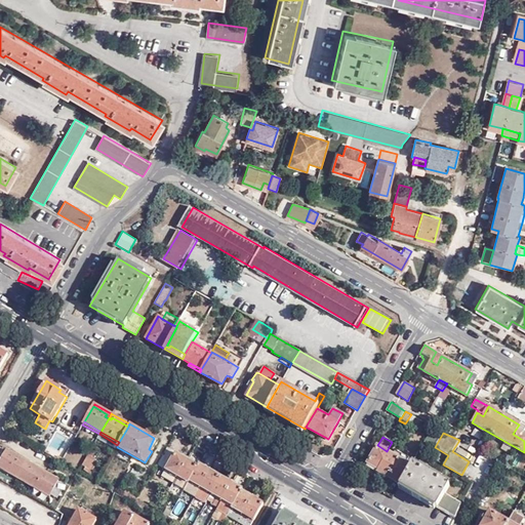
[(433,445),(427,441),(421,449),(429,452),(433,445)]
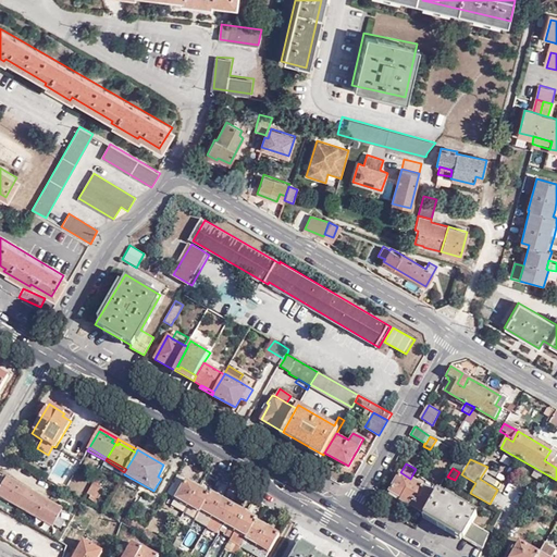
[(397,498),(400,500),(412,480),(410,479),(400,472),(388,493),(397,498)]
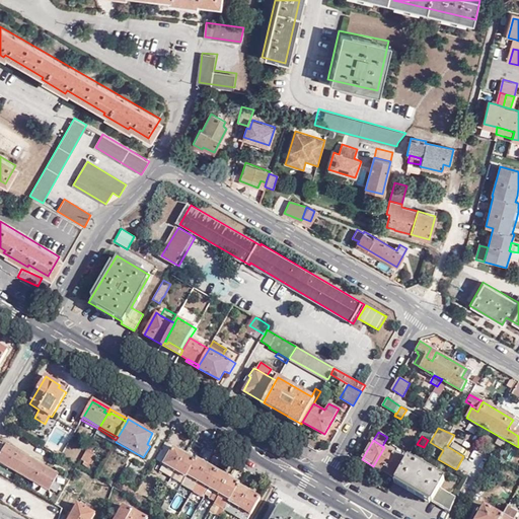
[(160,470),(171,476),(184,453),(164,442),(154,459),(163,464),(160,470)]
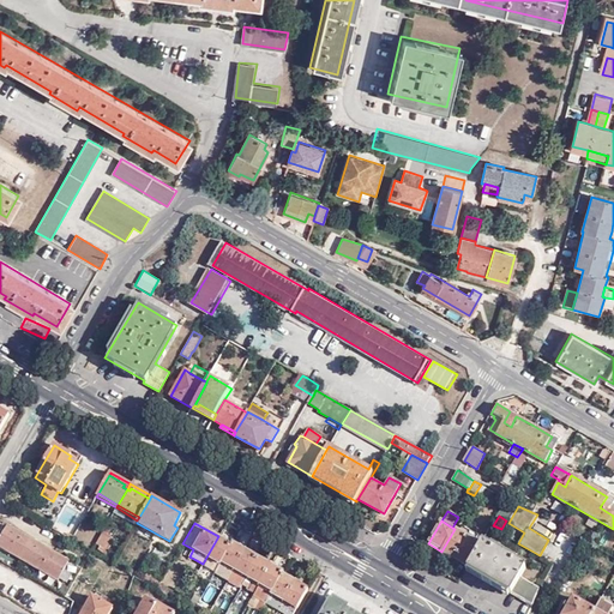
[(0,546),(59,581),(70,563),(7,527),(0,537),(0,546)]
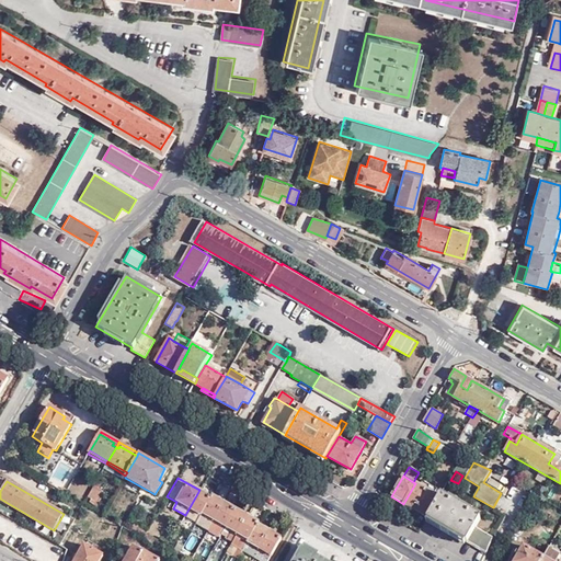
[(427,490),(415,483),(403,504),(415,511),(427,490)]
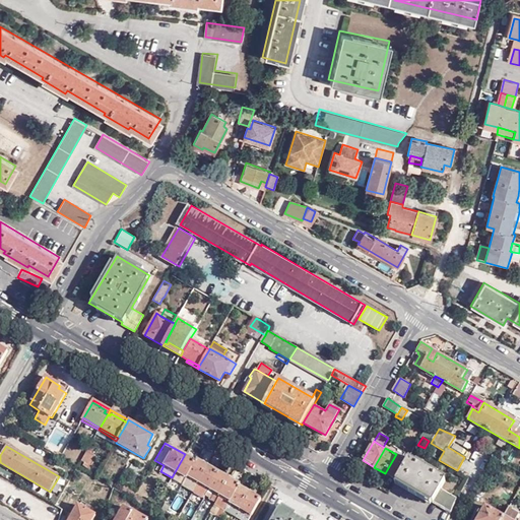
[(85,468),(92,456),(86,453),(81,462),(83,463),(82,466),(85,468)]
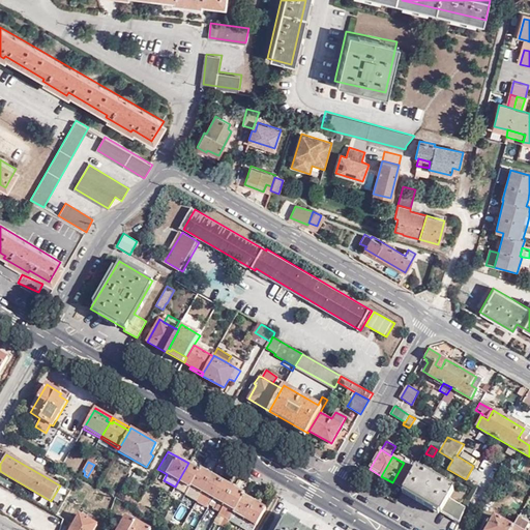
[(175,487),(185,494),(192,484),(200,469),(188,463),(175,487)]
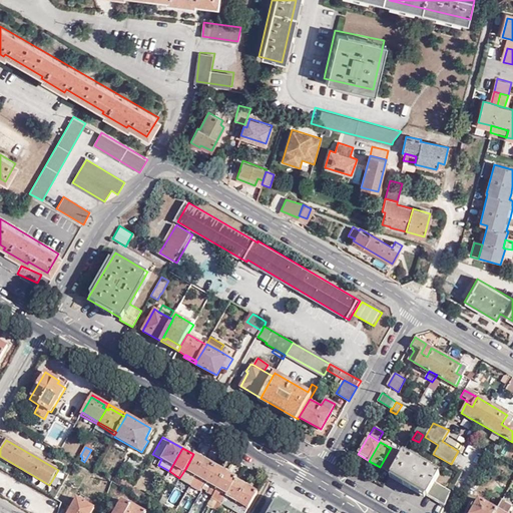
[(380,467),(390,474),(402,455),(391,448),(380,467)]
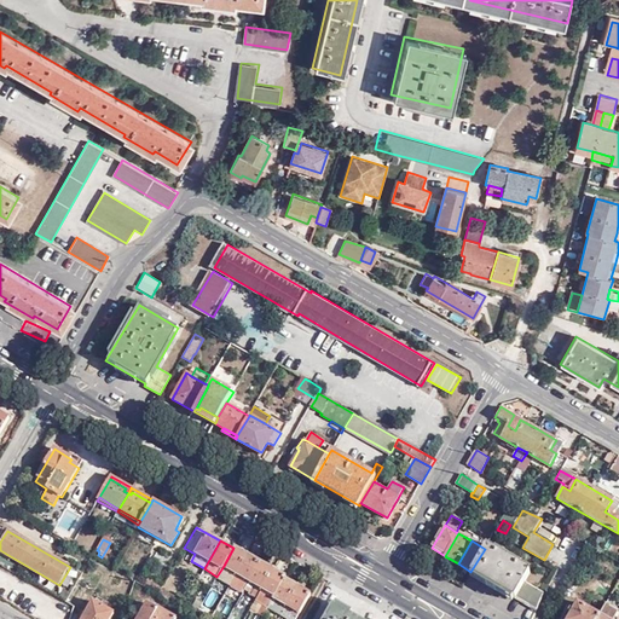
[(487,544),(485,549),(470,572),(534,608),(544,593),(515,576),(521,565),(487,544)]
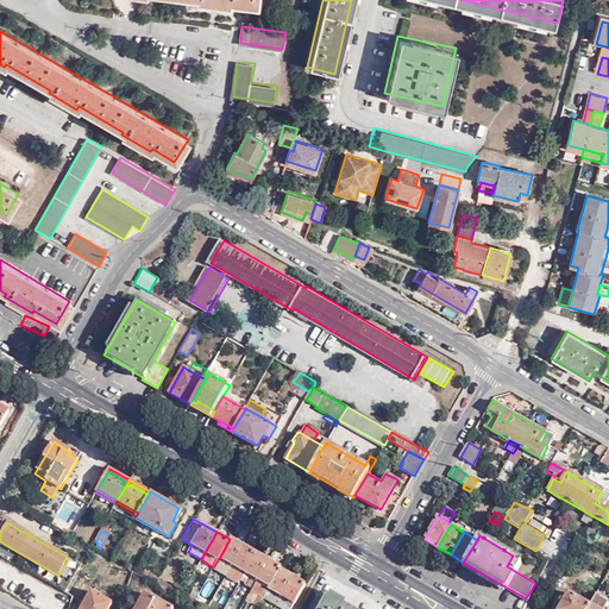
[(220,557),(232,564),(243,545),(231,538),(230,539),(220,557)]
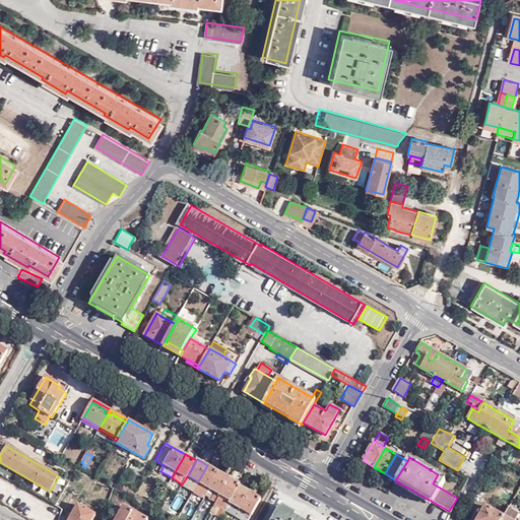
[(158,474),(160,471),(164,465),(154,460),(150,468),(158,474)]
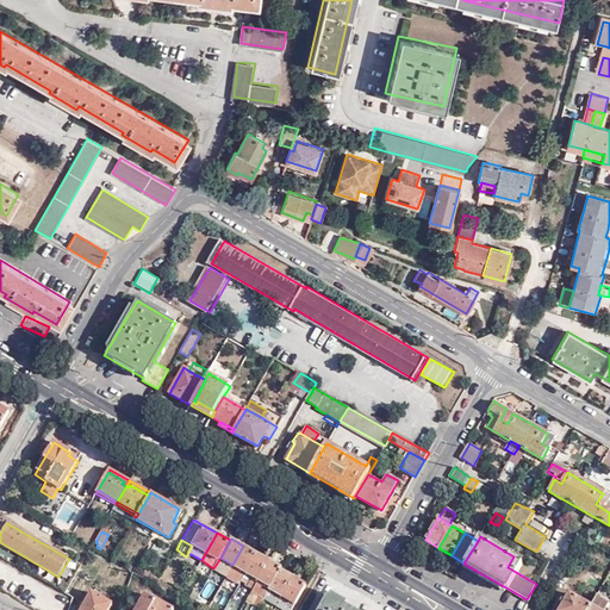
[(256,553),(243,546),(232,565),(246,572),(256,553)]
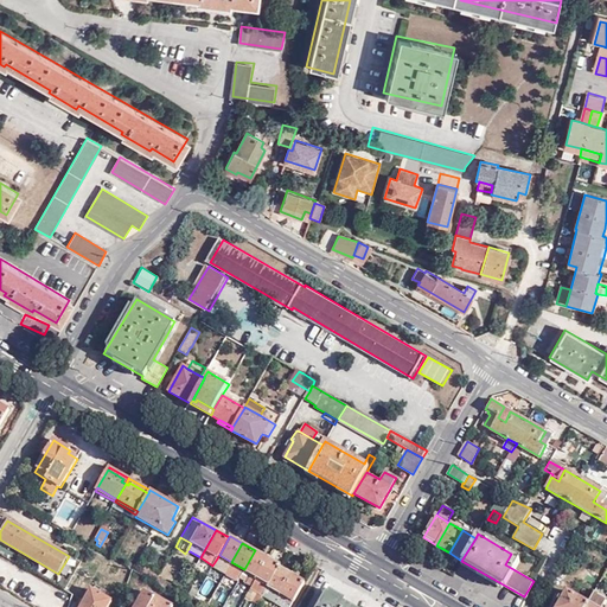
[(250,573),(256,576),(267,557),(255,550),(244,569),(238,579),(244,582),(250,573)]
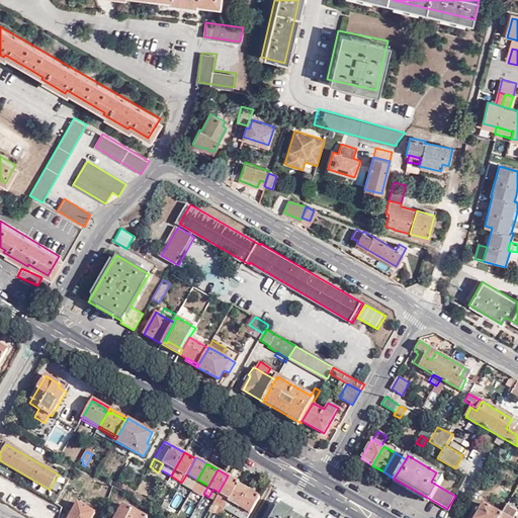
[(192,489),(197,480),(187,473),(181,483),(192,489)]
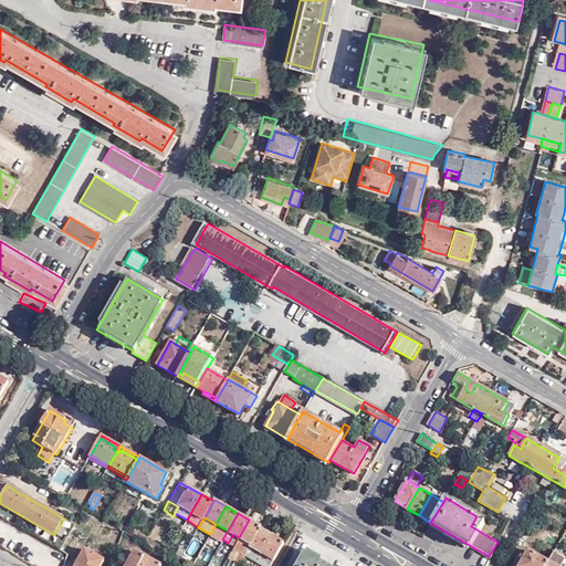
[(261,526),(249,520),(239,537),(234,546),(233,548),(239,552),(236,559),(240,563),(244,555),(260,528),(261,526)]
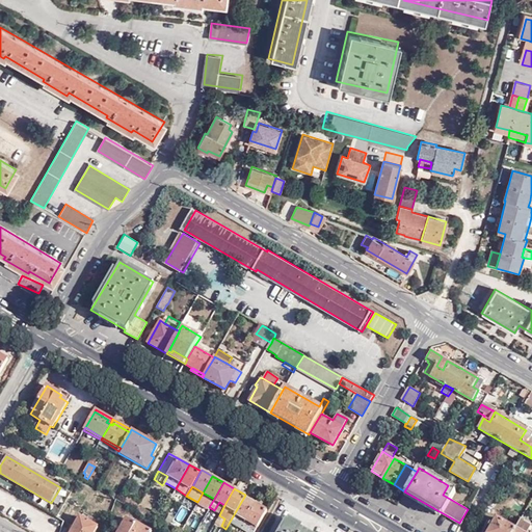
[(124,503),(135,510),(138,505),(139,503),(128,497),(124,503)]
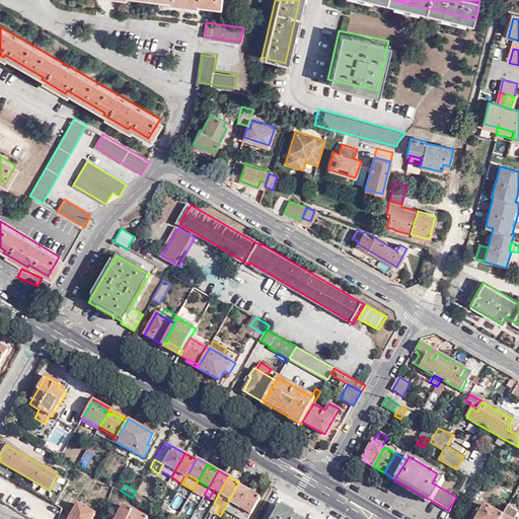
[(233,504),(240,507),(249,492),(238,485),(224,509),(228,512),(233,504)]
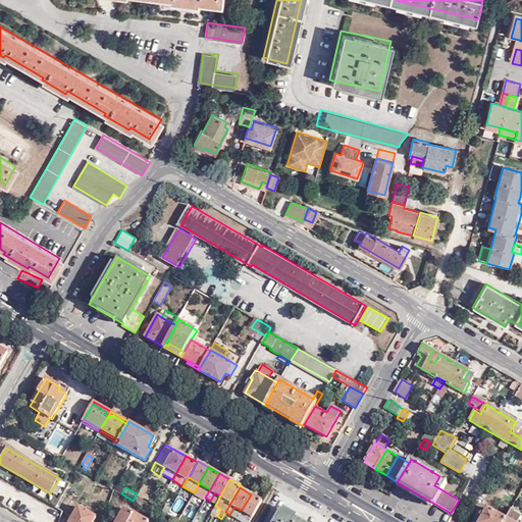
[(215,492),(210,501),(216,504),(220,496),(215,492)]
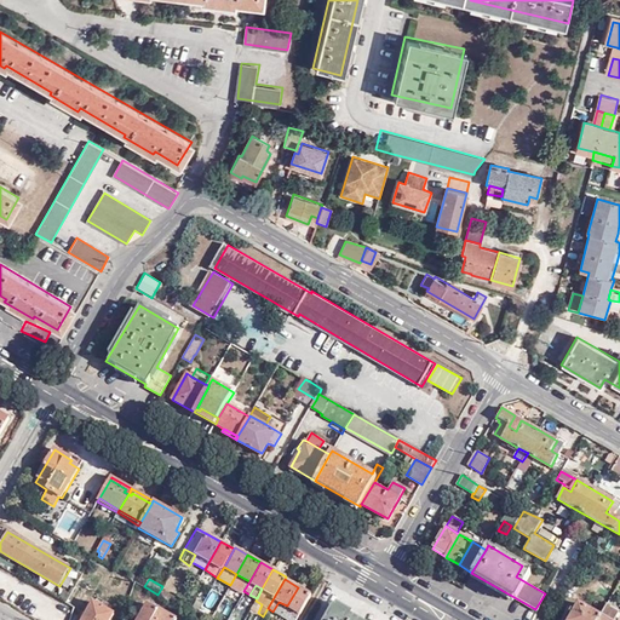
[(296,619),(311,595),(298,587),(287,606),(281,615),(280,616),(285,619),(288,619),(296,619)]
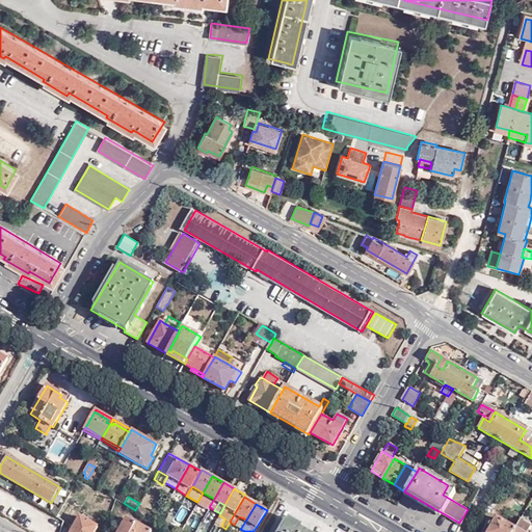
[(138,505),(135,510),(147,516),(150,512),(138,505)]
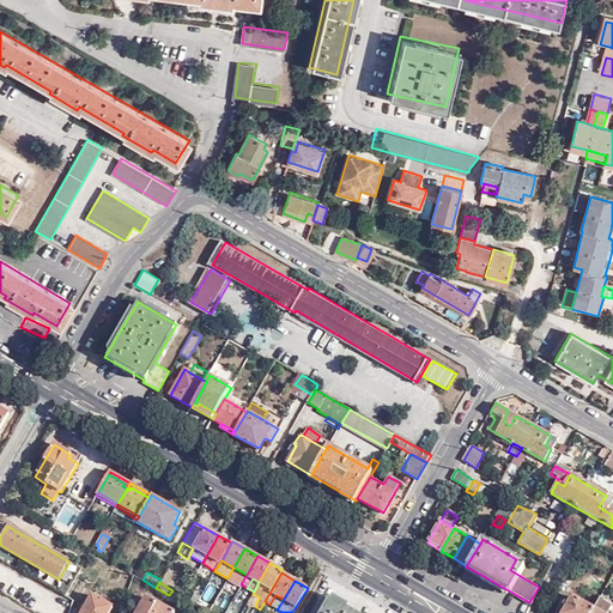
[(108,612),(113,606),(92,594),(82,612),(108,612)]
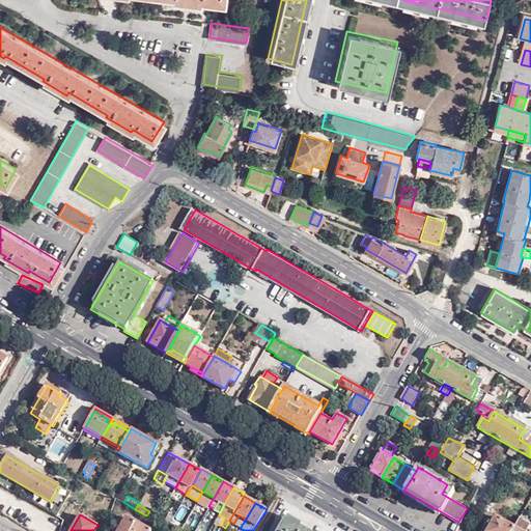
[(239,515),(233,524),(241,527),(246,519),(239,515)]
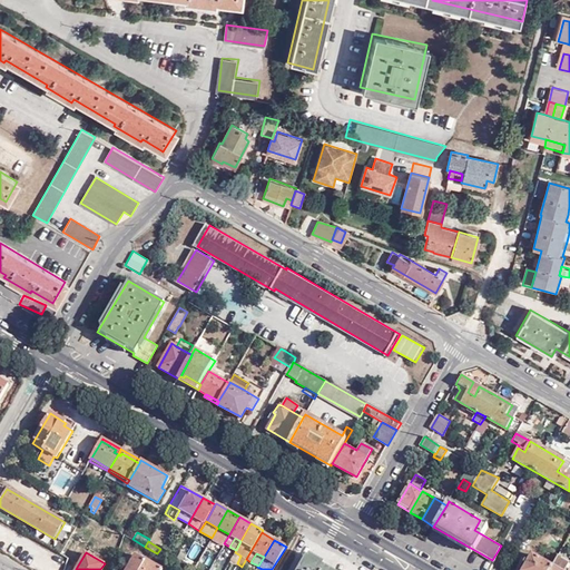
[(522,569),(549,569),(551,566),(532,554),(522,569)]
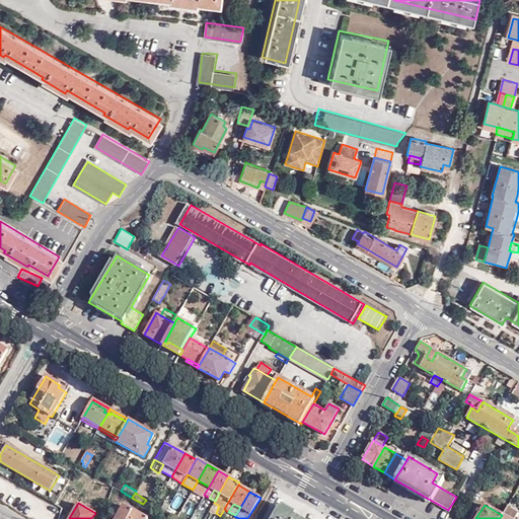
[(502,515),(509,518),(515,518),(517,516),(518,514),(511,509),(512,509),(507,506),(506,509),(502,515)]
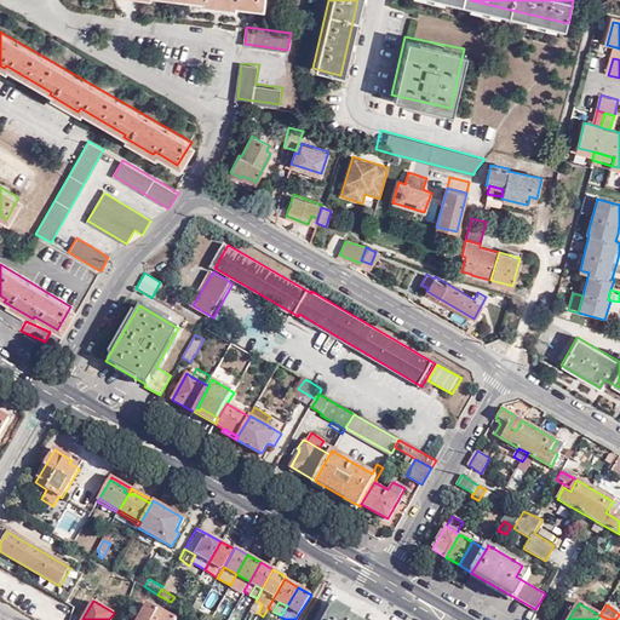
[(174,619),(160,610),(158,613),(147,607),(138,619),(174,619)]
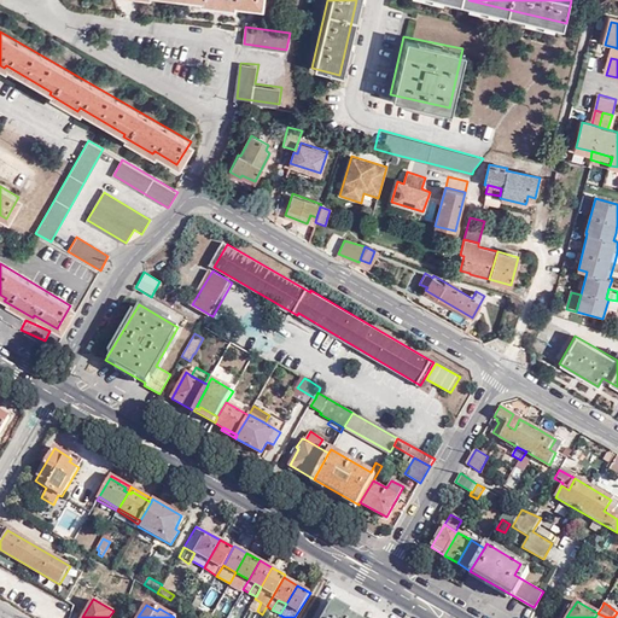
[(354,617),(332,605),(324,617),(354,617)]
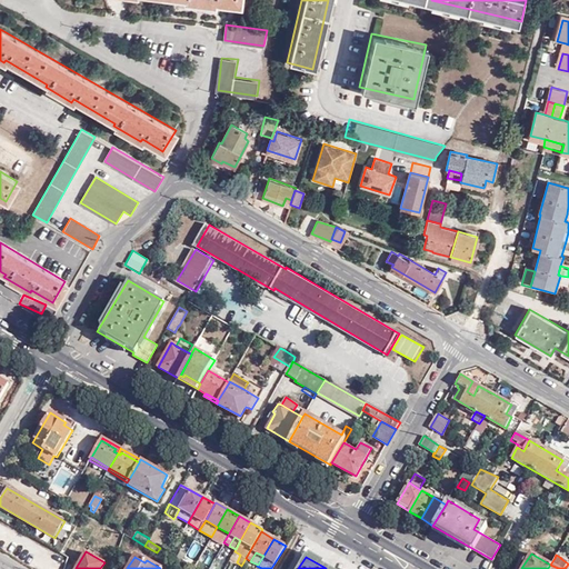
[(191,568),(195,565),(183,558),(179,566),(185,568),(191,568)]
